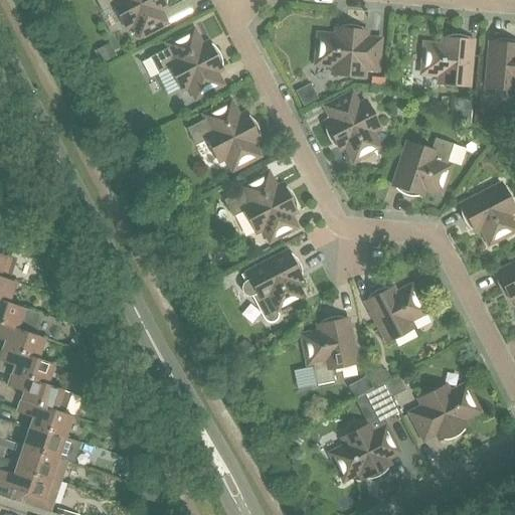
[(95,0),(103,13),(114,7),(126,29),(133,26),(139,38),(167,24),(160,11),(166,8),(161,0),(95,0)]
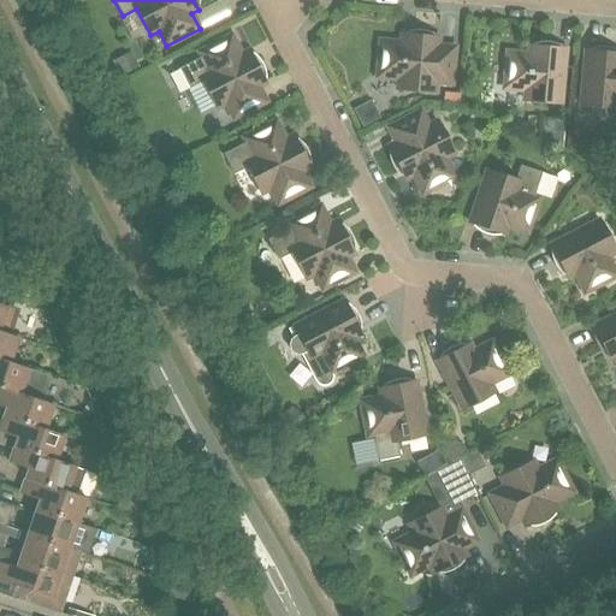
[(234,120),(266,102),(259,88),(266,83),(248,51),(242,54),(231,35),(199,53),(201,58),(178,70),(189,89),(202,82),(217,110),(225,105),(234,120)]
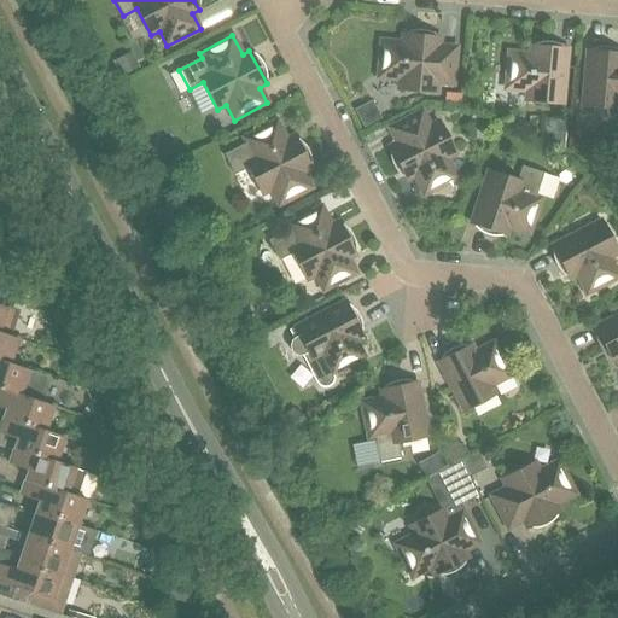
[(436,83),(453,86),(456,47),(439,46),(441,38),(402,35),(402,42),(380,41),(378,79),(398,80),(397,89),(436,93),(436,83)]
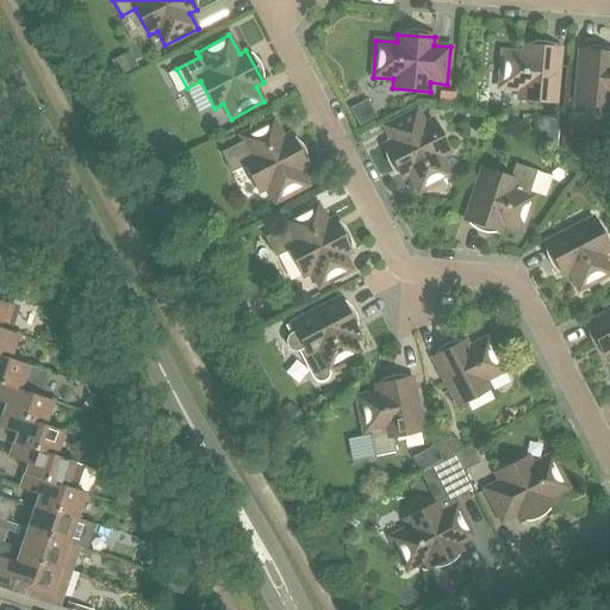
[(520,91),(518,100),(555,104),(560,49),(523,45),(522,54),(502,51),(498,88),(520,91)]
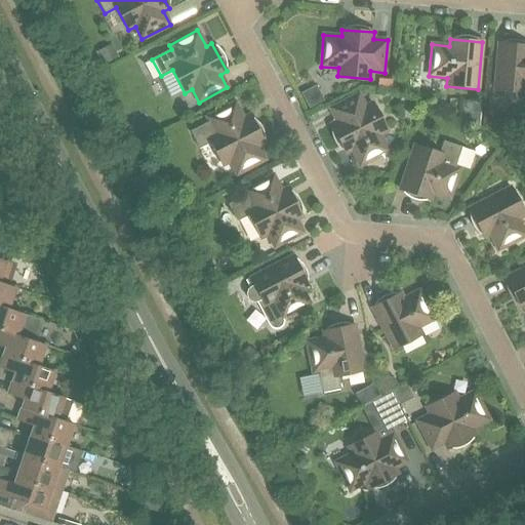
[(112,43),(95,52),(103,65),(118,56),(112,43)]
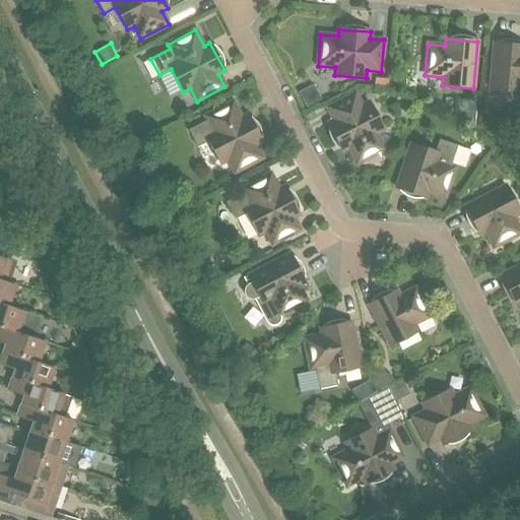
[(519,45),(494,43),(490,89),(519,91),(519,45)]
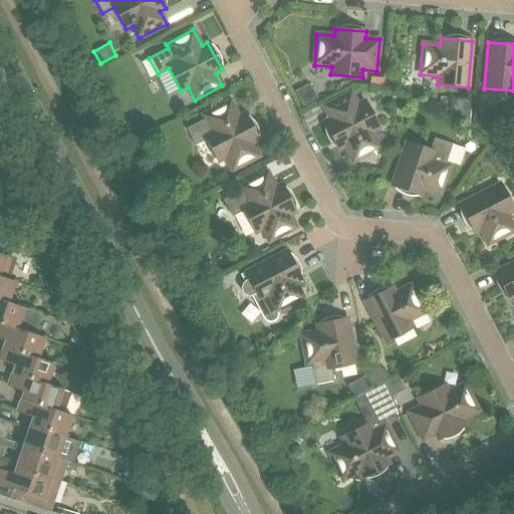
[(370,76),(369,85),(382,86),(382,77),(370,76)]
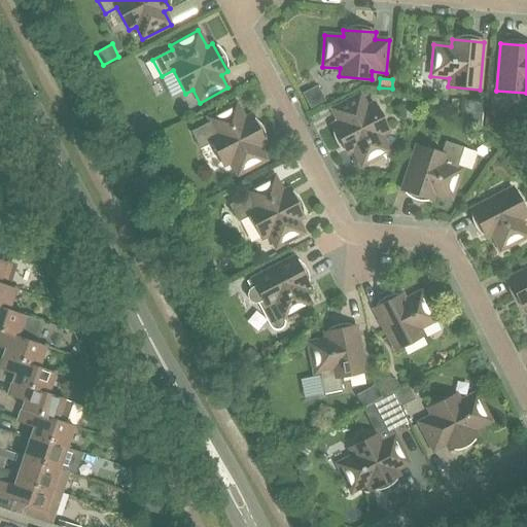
[(338,123),(331,126),(347,154),(353,151),(361,167),(390,152),(381,136),(389,132),(374,104),(366,107),(359,95),(331,109),(338,123)]
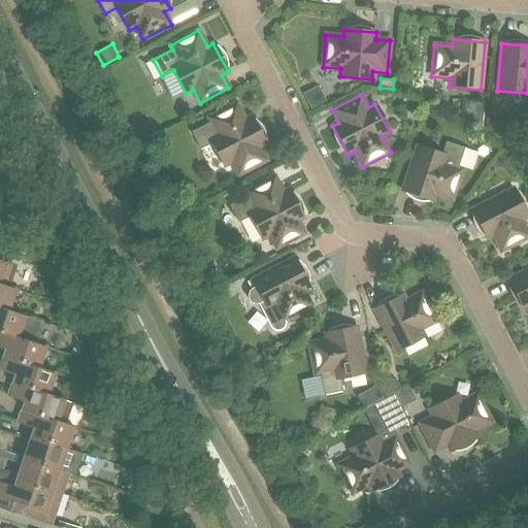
[(236,103),(208,119),(210,123),(191,132),(200,150),(211,143),(224,167),(231,163),(237,176),(266,161),(260,149),(266,145),(251,117),(244,120),(236,103)]
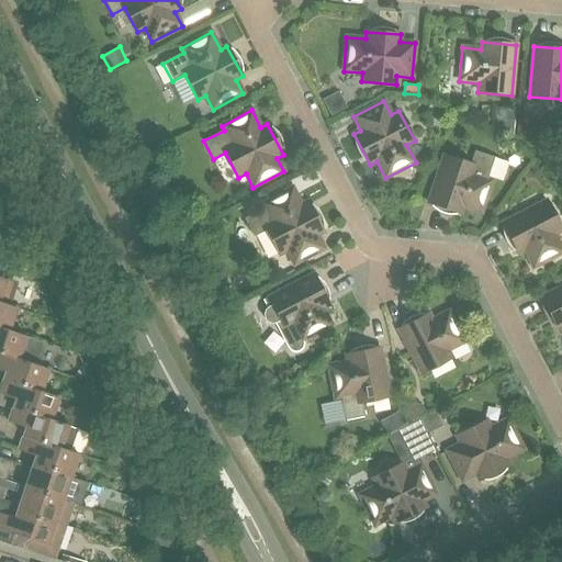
[(462,208),(481,213),(492,181),(486,179),(494,158),(474,152),(470,165),(444,156),(428,203),(460,214),(462,208)]
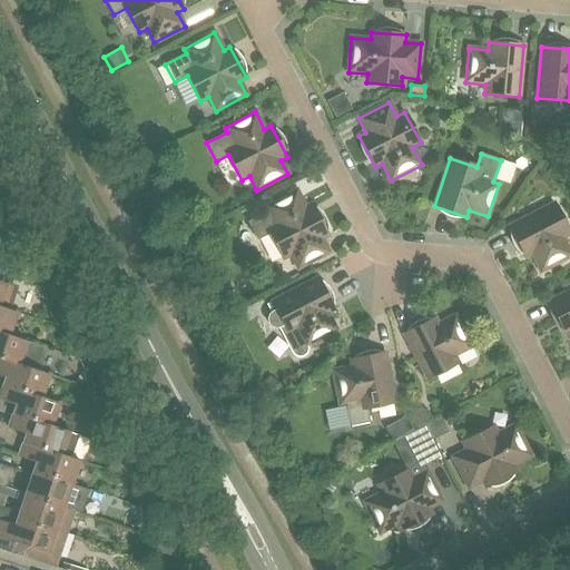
[(296,190),(265,207),(267,212),(247,223),(257,241),(269,234),(283,259),(291,255),(297,269),(328,253),(322,239),(328,236),(312,205),(305,208),(296,190)]
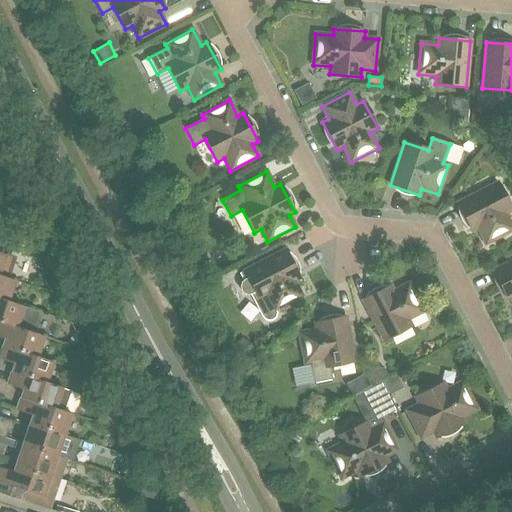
[(511,230),(511,226),(505,214),(511,210),(511,209),(498,183),(457,204),(472,231),(478,228),(486,244),(511,230)]
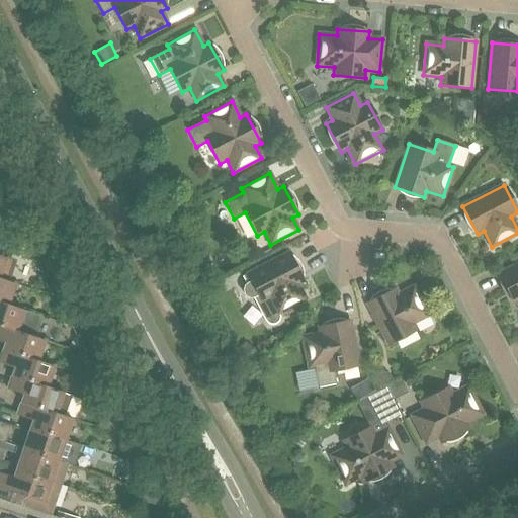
[(243,277),(247,284),(245,285),(244,286),(243,288),(243,290),(243,292),(244,294),(245,295),(246,297),(248,298),(250,298),(252,298),(254,297),(266,321),(267,323),(268,324),(270,324),(271,325),(273,324),(275,324),(276,322),(277,321),(278,319),(278,318),(277,316),(277,315),(306,300),(297,284),(304,281),(288,253),(243,277)]
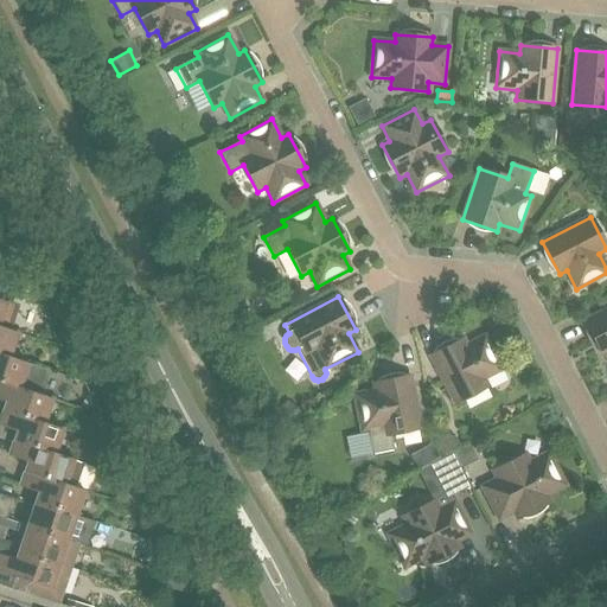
[(0,328),(7,332),(13,313),(16,306),(7,304),(0,300),(0,328)]
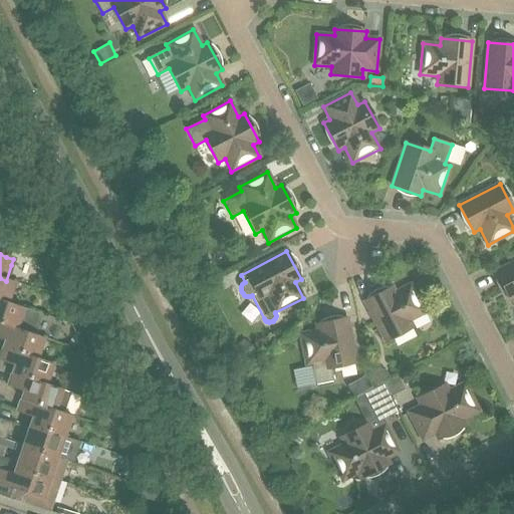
[(513,262),(495,272),(509,300),(513,297),(513,262)]
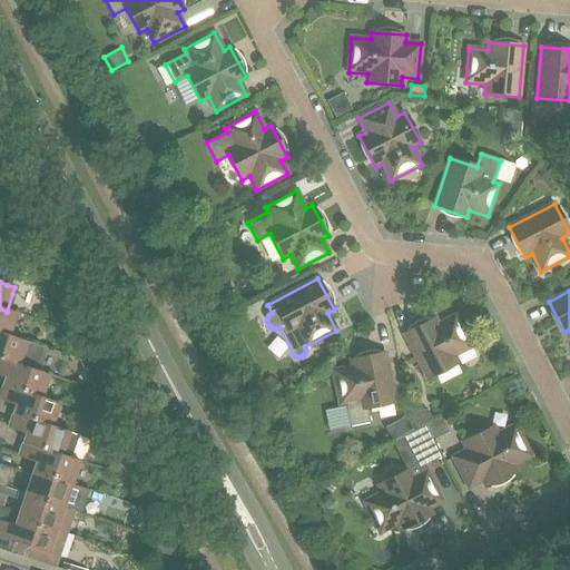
[(0,334),(9,337),(17,315),(13,314),(7,312),(0,308),(0,334)]
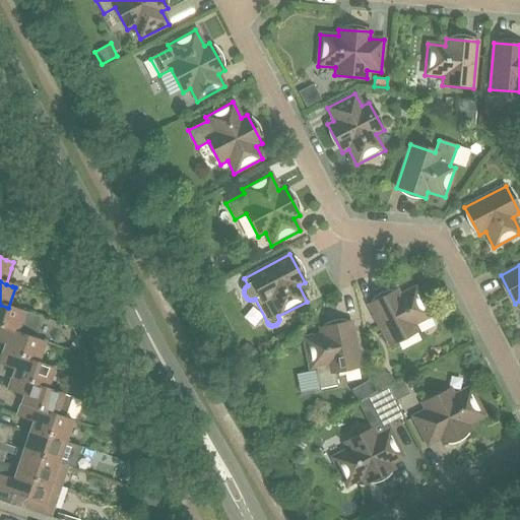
[(430,316),(415,288),(399,297),(396,290),(368,305),(390,346),(417,332),(414,325),(430,316)]
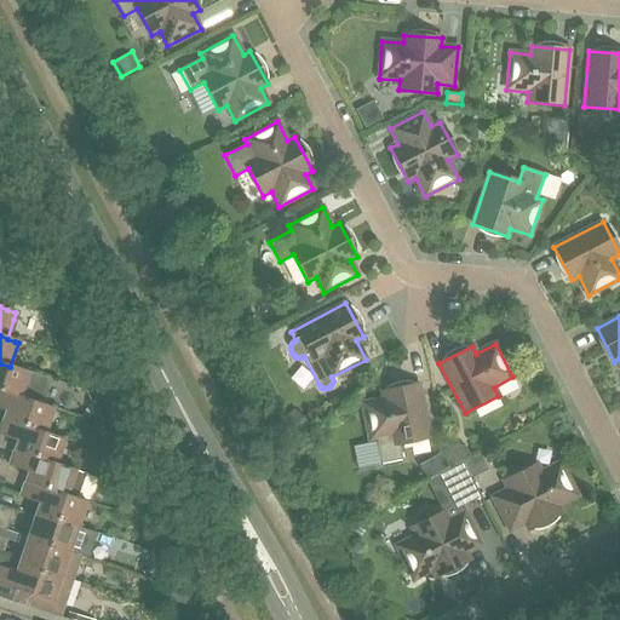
[(0,363),(0,391),(19,397),(21,397),(42,405),(51,380),(32,374),(26,372),(10,367),(0,363)]
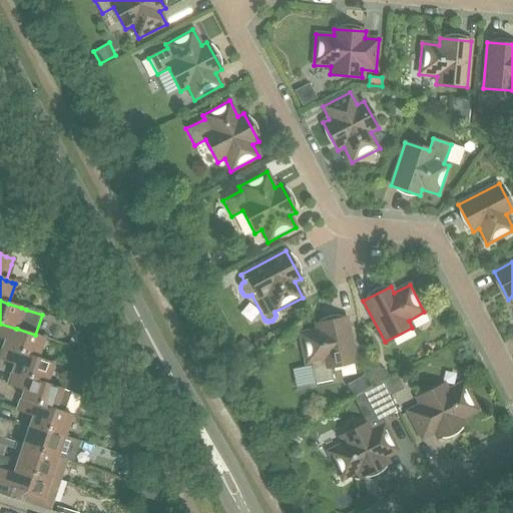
[(315,385),(333,381),(331,368),(355,363),(346,318),(316,324),(317,331),(300,334),(306,365),(311,364),(315,385)]
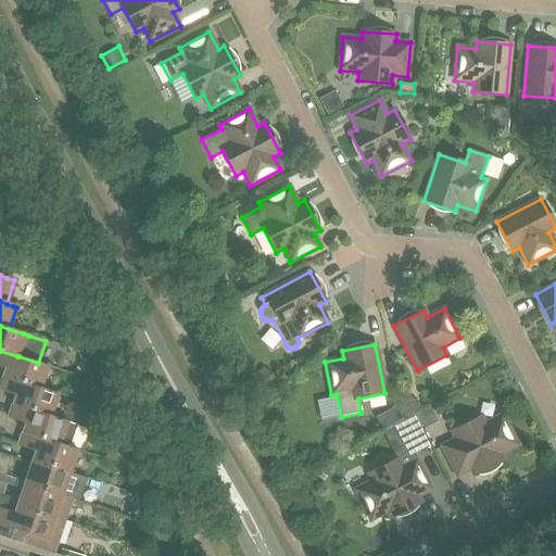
[(0,351),(0,366),(5,368),(3,377),(39,389),(40,388),(47,366),(46,365),(38,363),(19,356),(17,356),(0,351)]
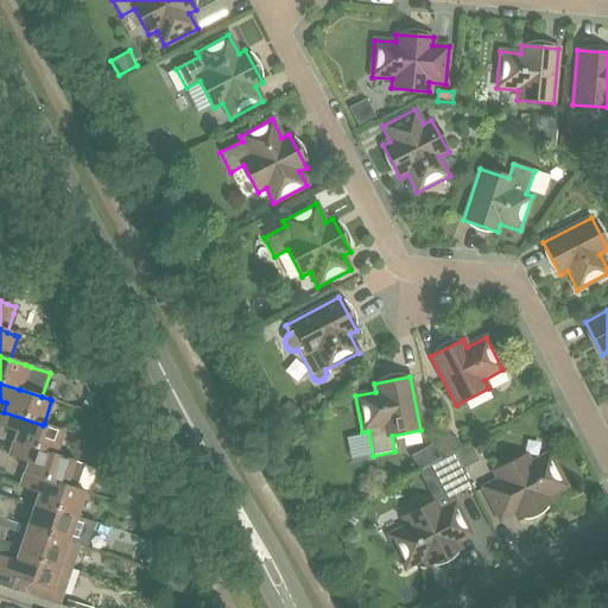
[(4,412),(0,422),(0,426),(17,434),(13,442),(56,455),(64,431),(61,430),(44,424),(43,425),(4,412)]
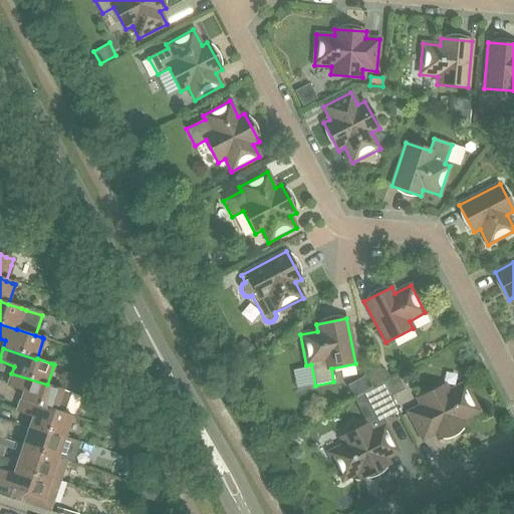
[(11,373),(7,387),(23,392),(20,399),(56,411),(65,414),(72,393),(66,391),(62,390),(60,389),(47,384),(11,373)]
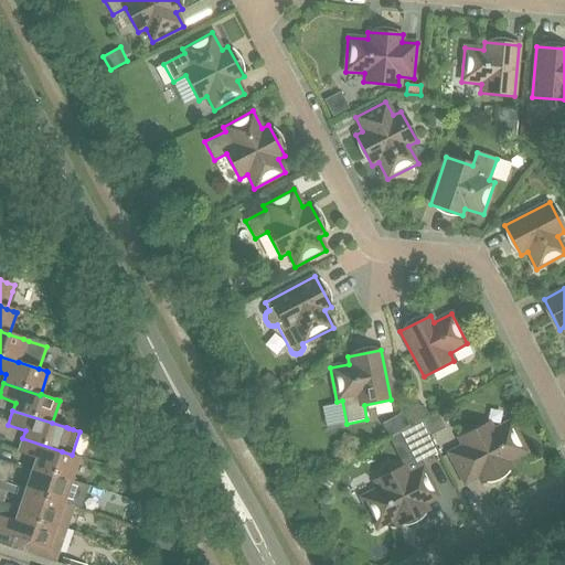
[(428,437),(440,430),(432,415),(420,420),(428,437)]
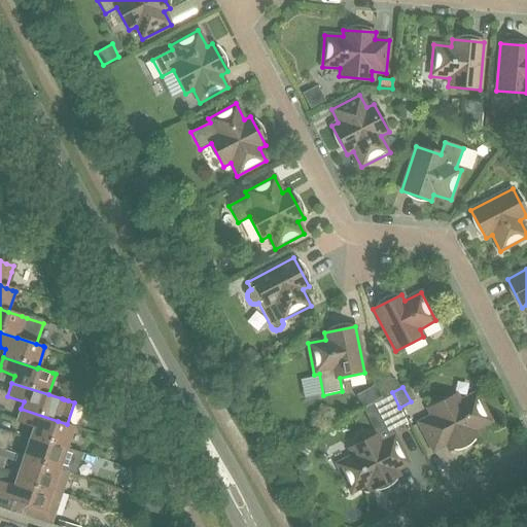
[(408,422),(399,408),(392,392),(383,397),(372,403),(387,432),(408,422)]
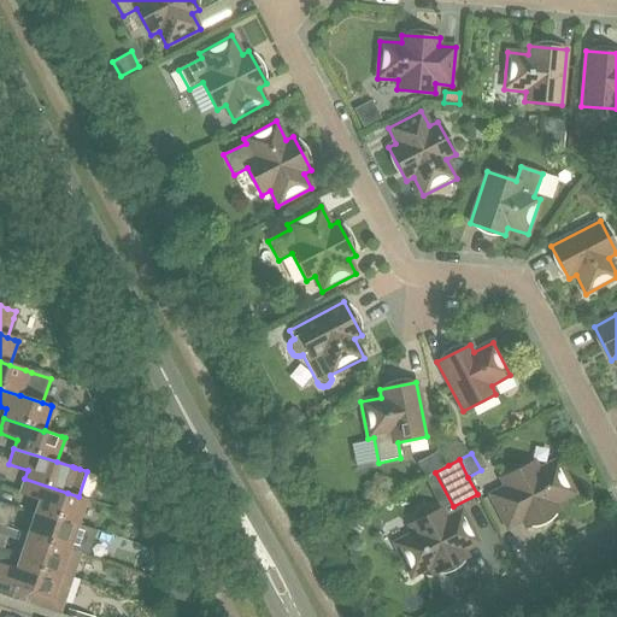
[(575,494),(557,460),(539,470),(534,462),(500,479),(505,487),(489,495),(507,529),(522,522),(526,528),(559,511),(556,504),(575,494)]
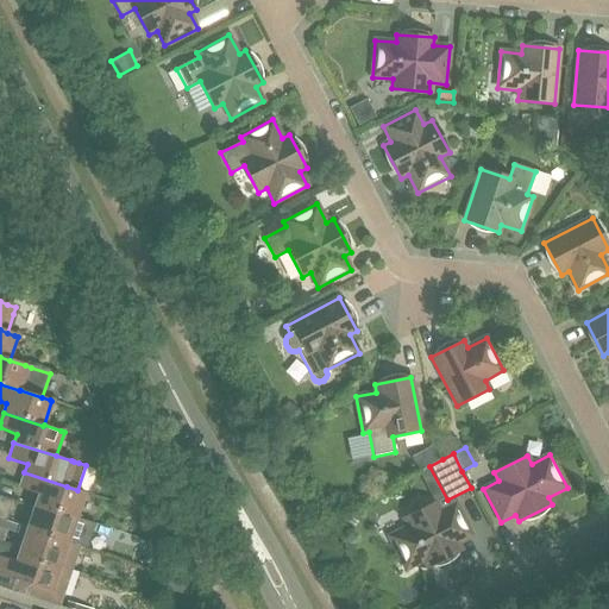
[(24,472),(19,489),(38,495),(35,504),(76,519),(77,514),(85,493),(77,490),(67,487),(24,472)]
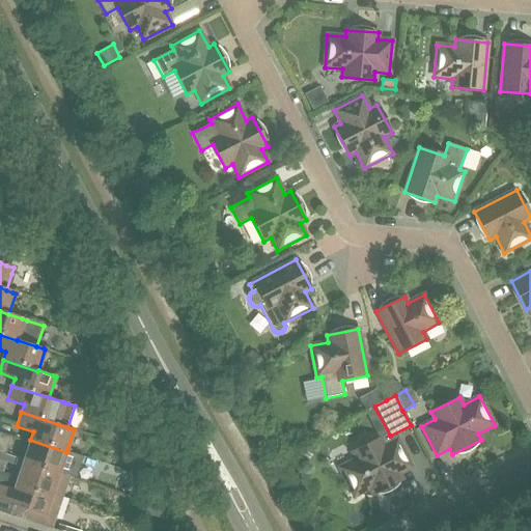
[(373,495),(402,480),(399,474),(412,468),(397,439),(385,445),(381,438),(352,452),(355,460),(338,469),(354,497),(370,488),(373,495)]
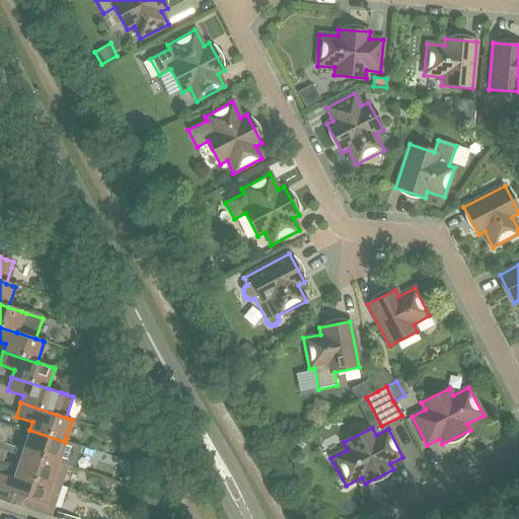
[(29,430),(23,450),(58,461),(64,463),(67,464),(73,466),(79,447),(70,444),(65,442),(29,430)]
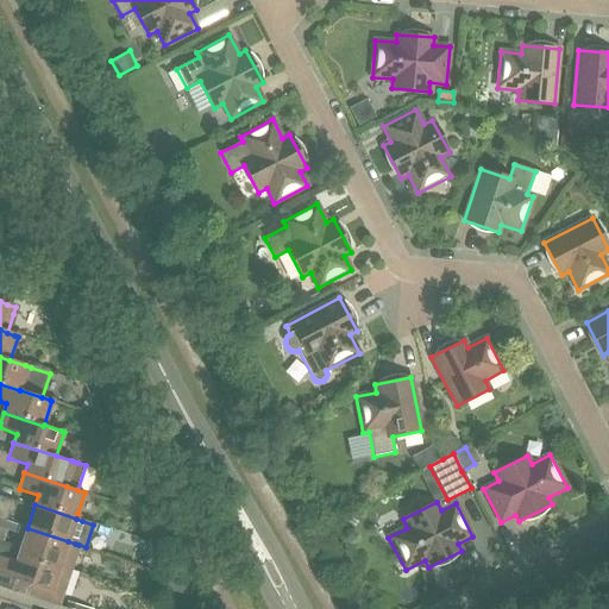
[(0,528),(6,531),(17,534),(19,526),(6,521),(0,519),(0,528)]
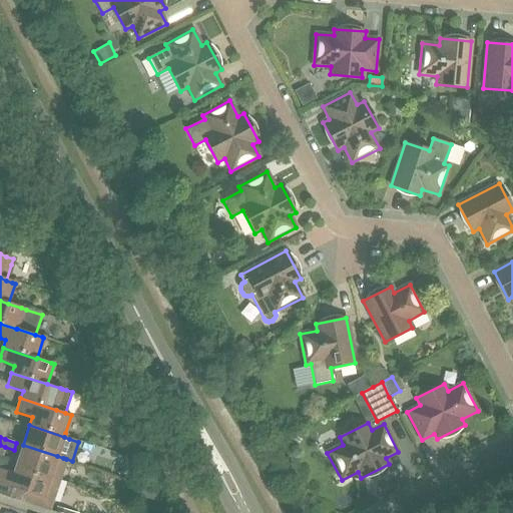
[(16,443),(14,450),(17,453),(20,454),(16,466),(49,478),(50,477),(54,478),(54,479),(59,481),(66,459),(61,458),(57,456),(23,445),(16,443)]
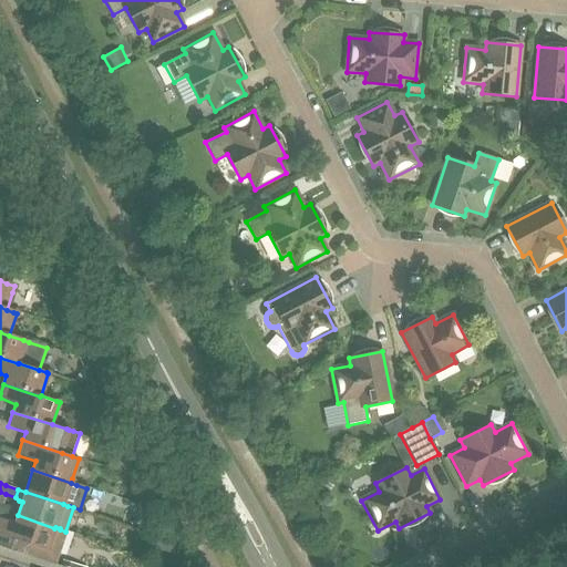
[(0,517),(0,534),(18,540),(13,550),(9,549),(9,550),(54,565),(58,554),(65,532),(60,529),(60,528),(55,527),(54,528),(18,515),(14,523),(6,521),(0,517)]
